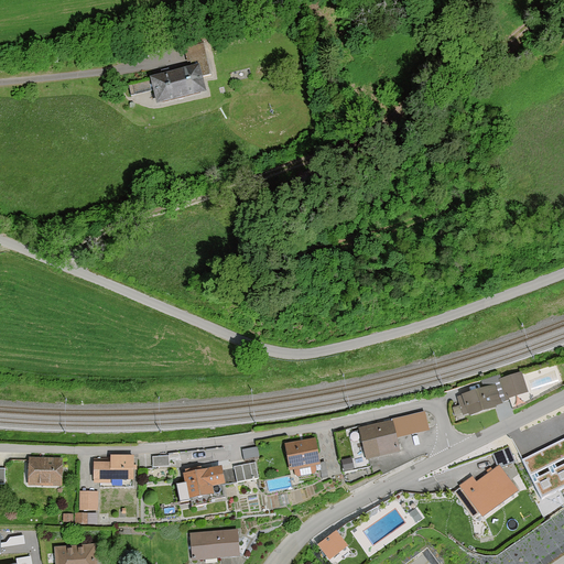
[(199,67),(202,78),(212,76),(204,44),(187,49),(192,68),(199,67)]
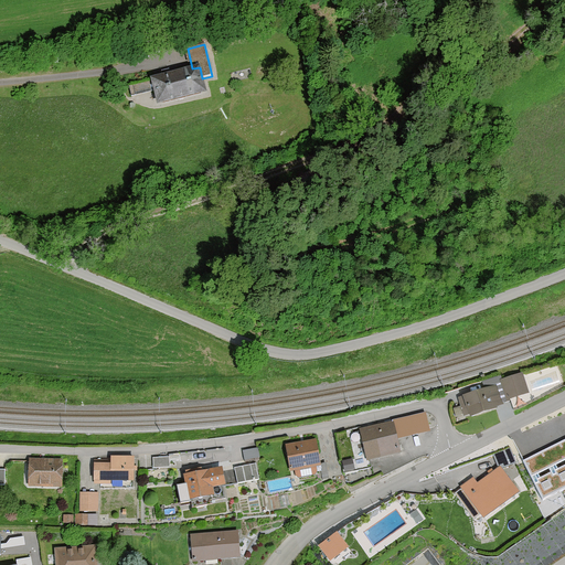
[(192,68),(151,80),(159,110),(208,97),(202,78),(200,67),(192,68)]
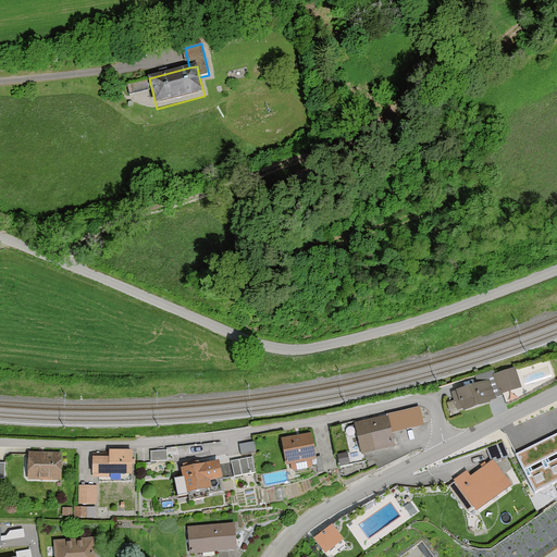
[(492,383),(452,396),(458,418),(498,406),(492,383)]
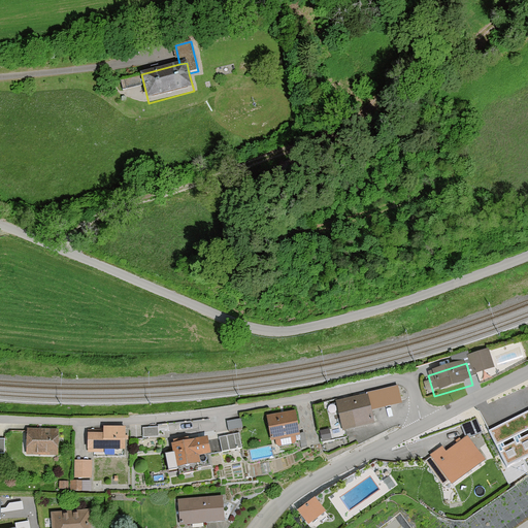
[(376,409),(402,403),(398,385),(372,391),(376,409)]
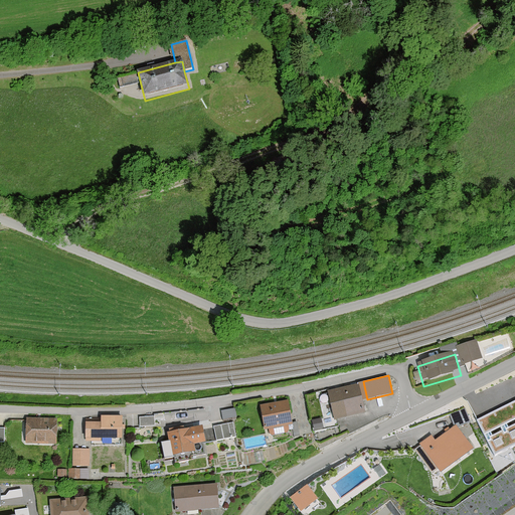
[(358,387),(329,393),(335,419),(364,412),(358,387)]
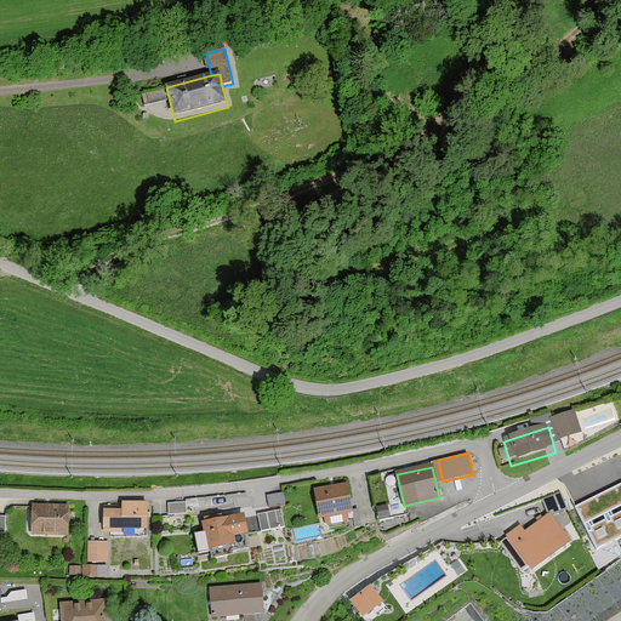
[(347,484),(314,490),(322,524),(353,518),(347,484)]
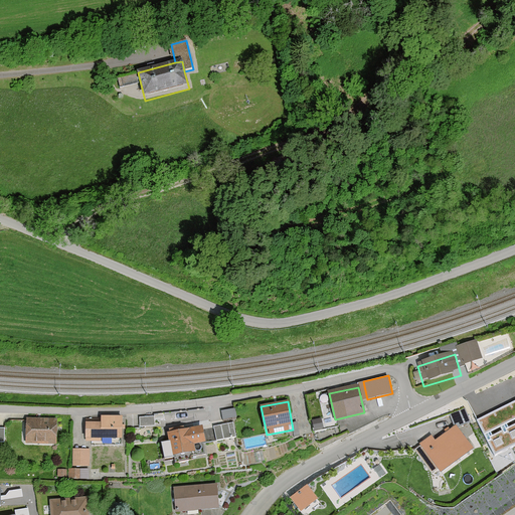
[(514,401),(476,421),(495,457),(514,446),(514,401)]
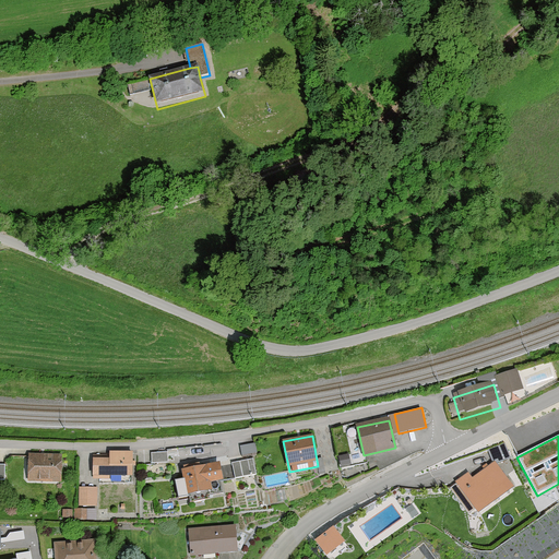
[(252,445),(237,448),(239,458),(254,454),(252,445)]
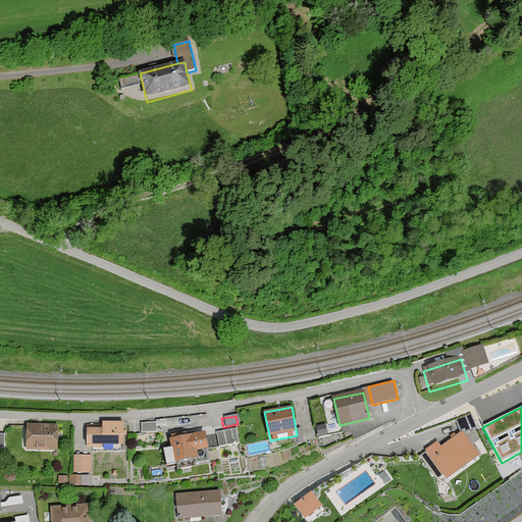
[(123,421),(102,421),(102,432),(86,432),(86,452),(123,452),(123,421)]
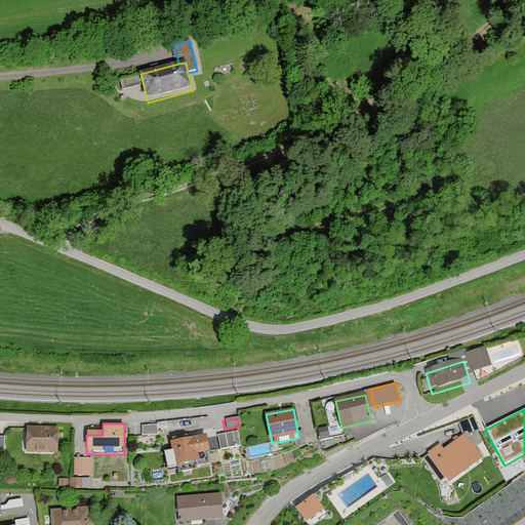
[(58,427),(28,427),(27,454),(57,455),(58,427)]
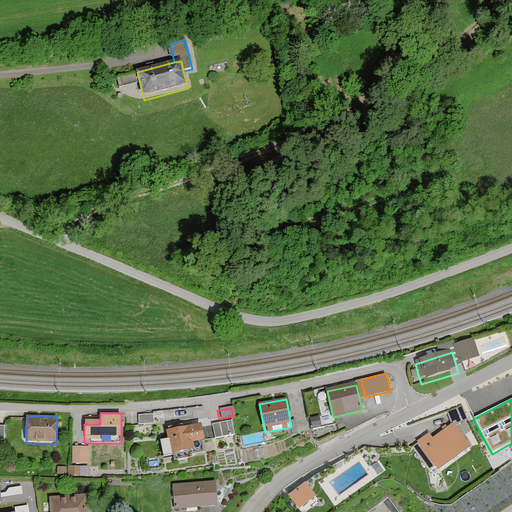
[(151,425),(151,416),(136,417),(136,426),(151,425)]
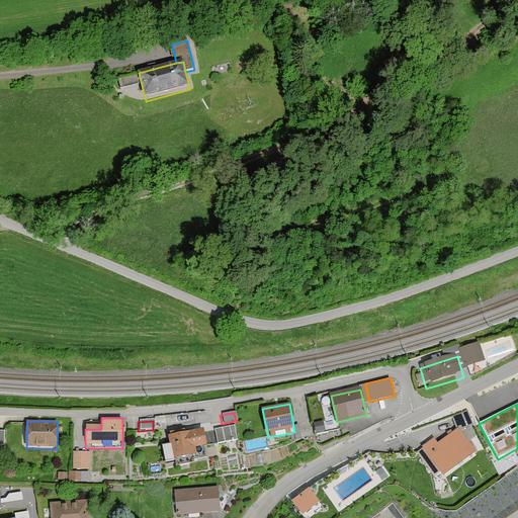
[(235,442),(232,427),(212,431),(216,445),(235,442)]
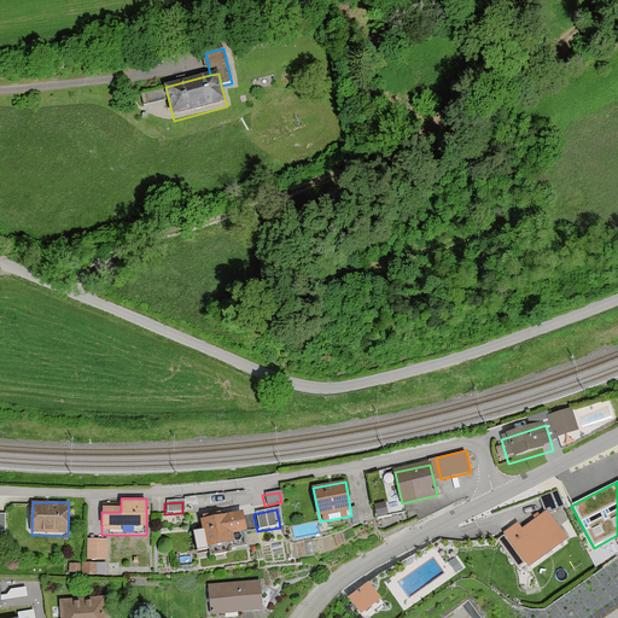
[(518,525),(503,536),(526,567),(565,540),(547,514),(523,531),(518,525)]
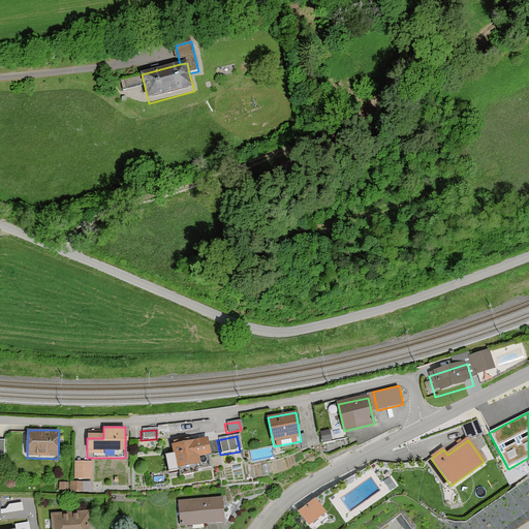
[(192,447),(175,449),(179,475),(201,472),(200,462),(211,460),(209,442),(192,445),(192,447)]
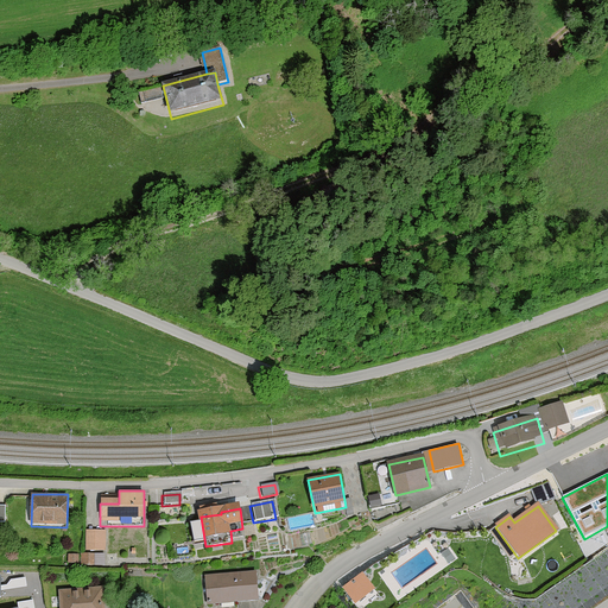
[(102,552),(102,533),(83,533),(83,552),(102,552)]
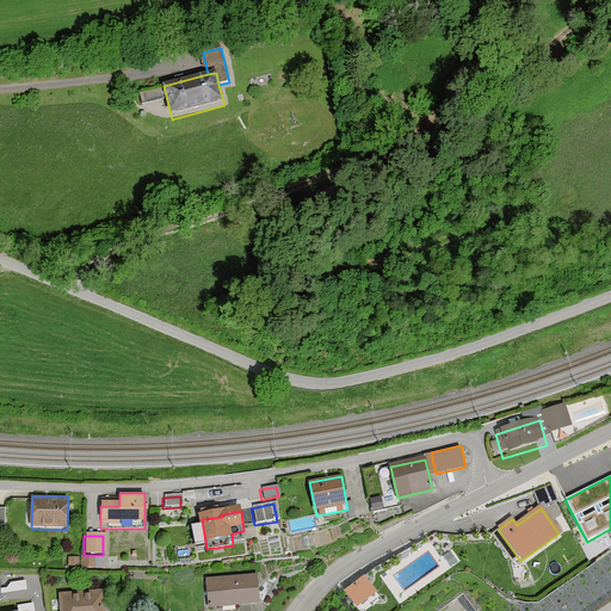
[(102,571),(102,559),(81,559),(81,571),(102,571)]
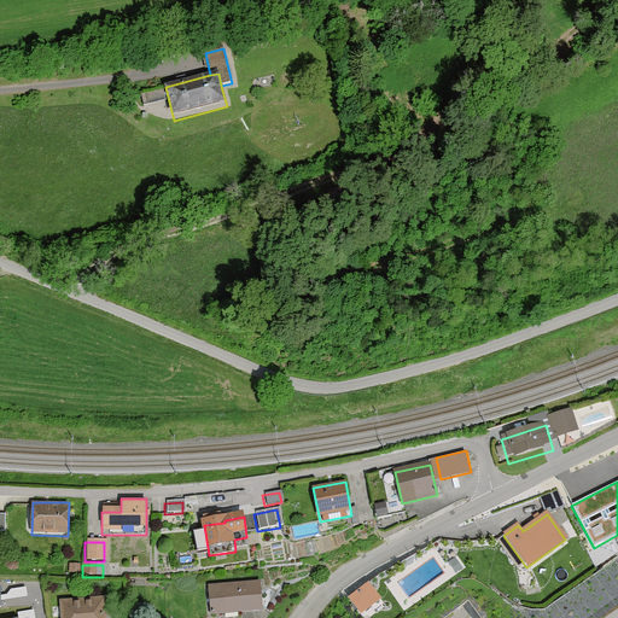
[(261,583),(211,586),(213,613),(262,612),(261,583)]
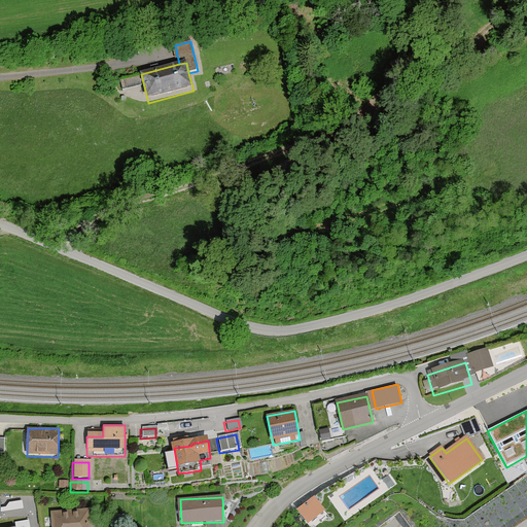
[(324,512),(314,498),(297,511),(308,524),(324,512)]
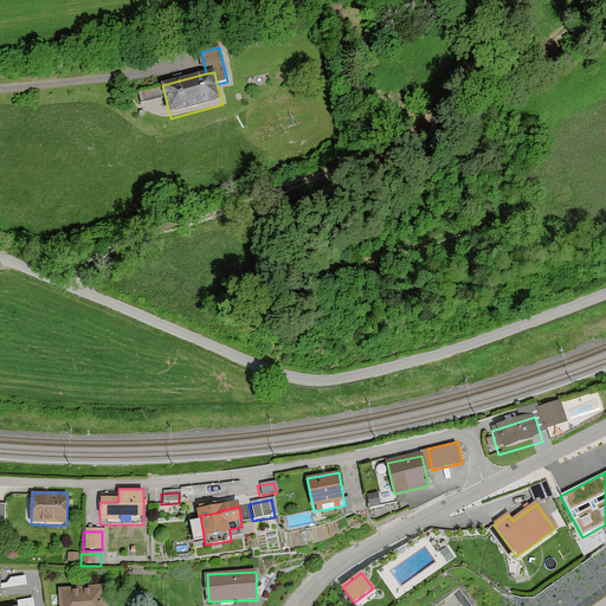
[(101,605),(101,585),(60,587),(60,605),(101,605)]
